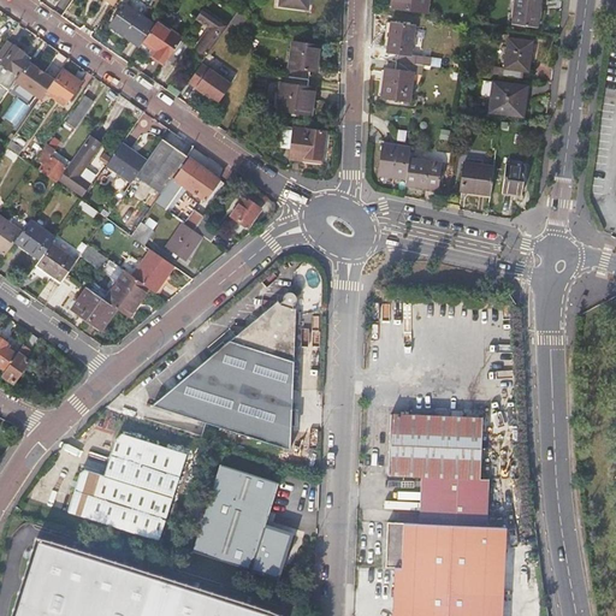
[(422,0),(390,0),(390,6),(422,10),(422,0)]
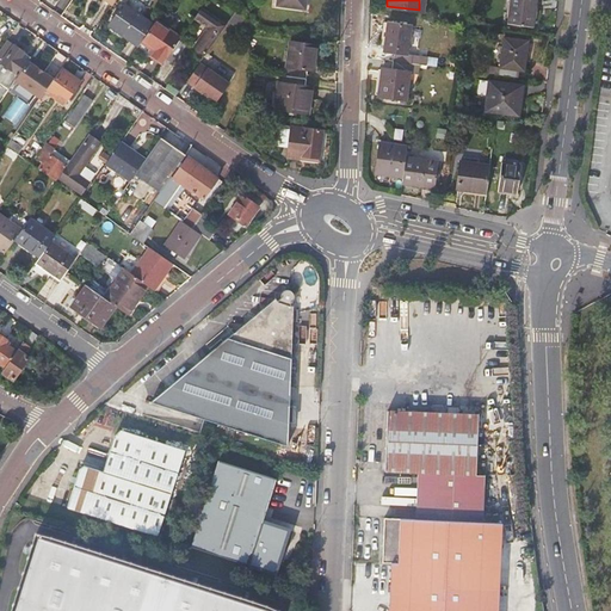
[(529,25),(531,0),(506,0),(504,22),(529,25)]
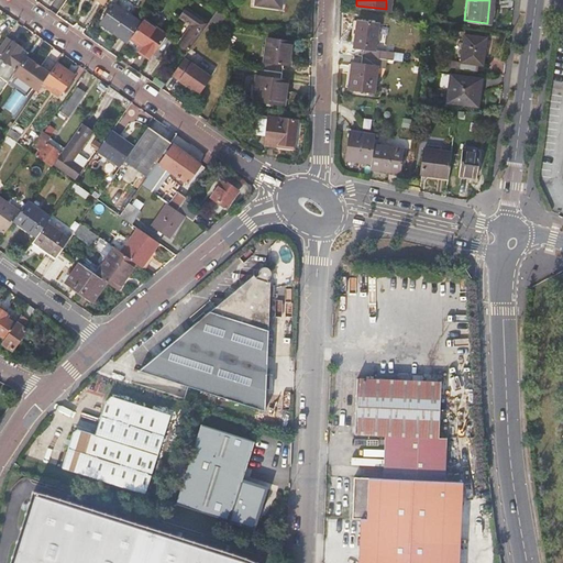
[(129,42),(132,37),(143,22),(116,4),(102,23),(129,42)]
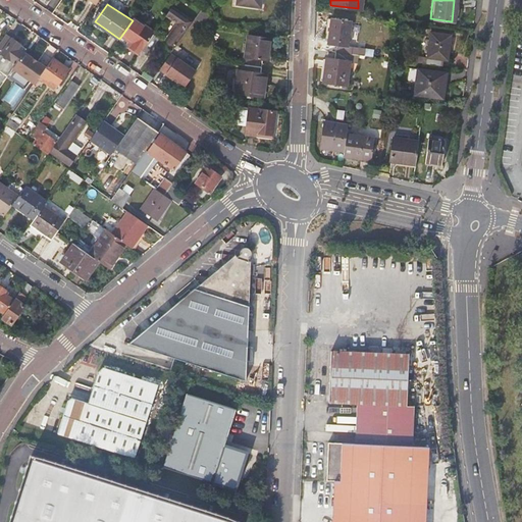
[(176,46),(194,21),(173,6),(167,15),(178,22),(166,40),(176,46)]
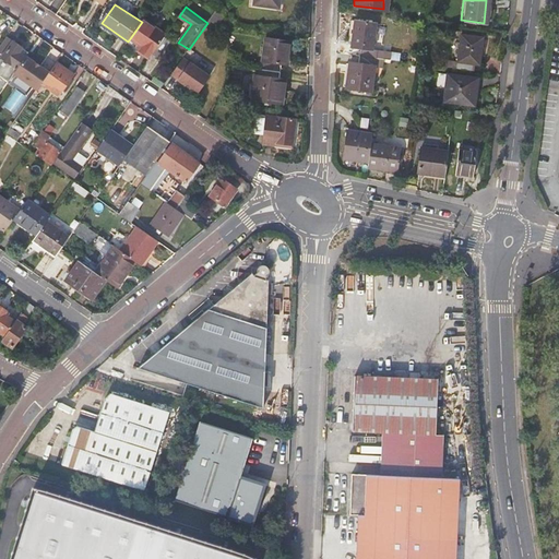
[(359,47),(358,55),(371,57),(387,59),(388,50),(369,48),(372,22),(353,20),(349,45),(359,47)]
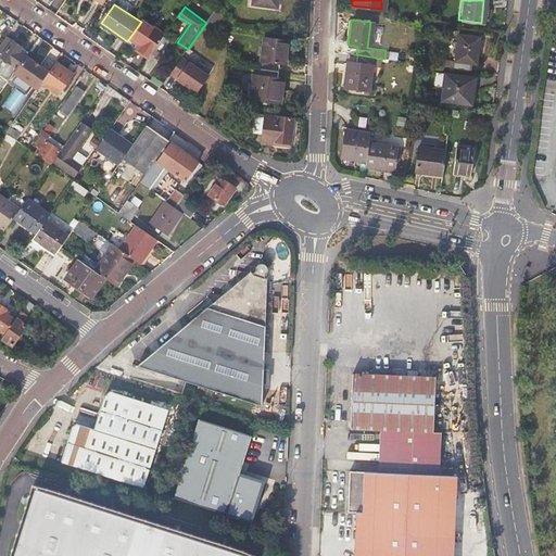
[(139,50),(150,58),(151,55),(161,40),(164,36),(142,21),(141,22),(130,37),(142,46),(139,50)]
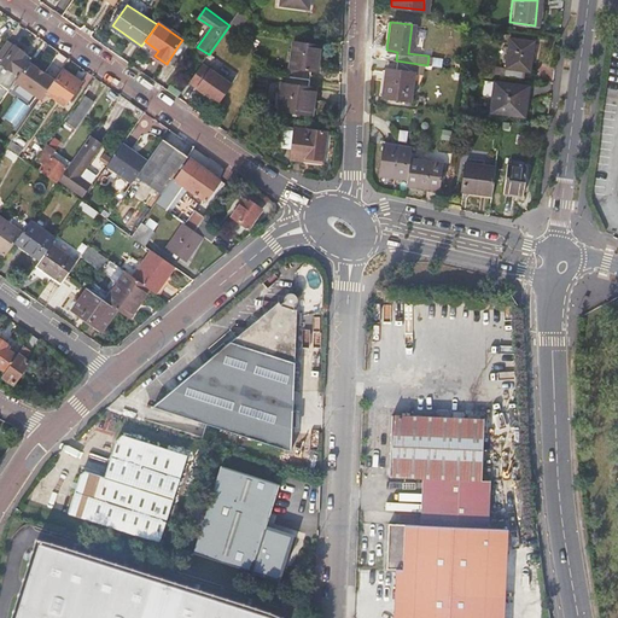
[(506,36),(501,75),(519,77),(520,68),(526,69),(531,39),(506,36)]
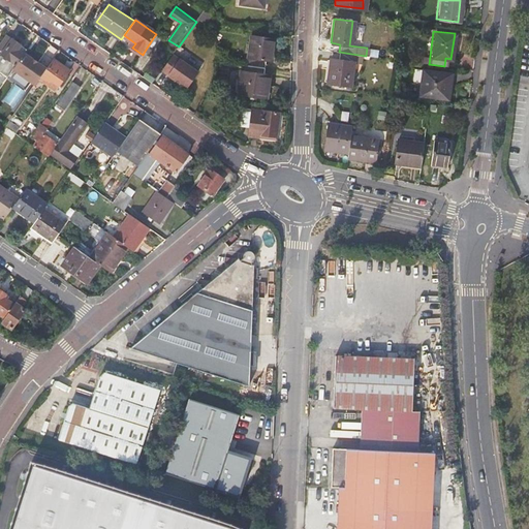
[(27,50),(6,34),(0,42),(0,55),(1,55),(16,65),(25,53),(27,50)]
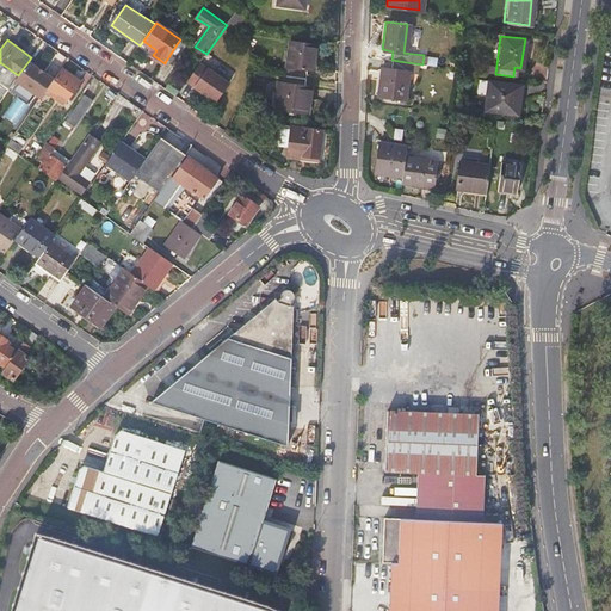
[(285,75),(308,79),(309,69),(315,71),(319,45),(290,42),(285,75)]
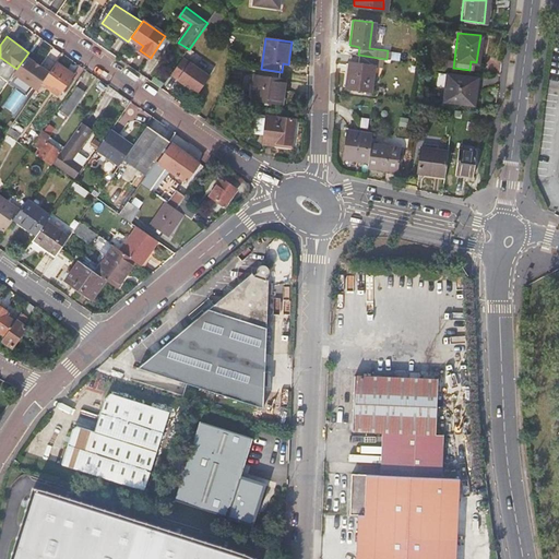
[(162,40),(152,56),(158,60),(168,46),(162,40)]
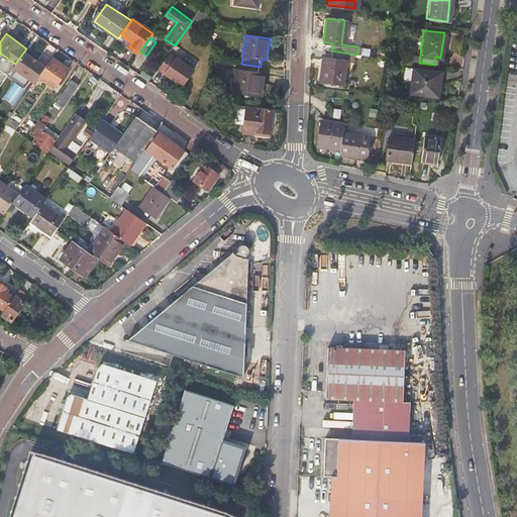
[(343,53),(331,50),(330,59),(321,58),(318,82),(339,84),(343,53)]
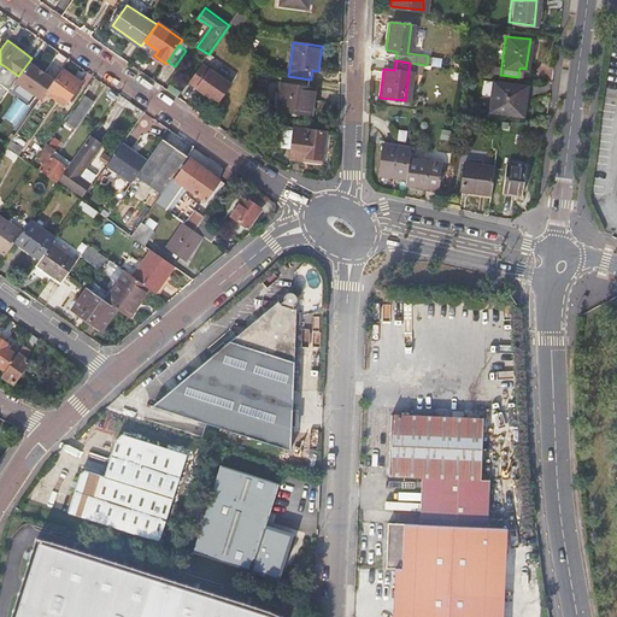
[(39,68),(29,62),(18,76),(16,81),(41,99),(46,92),(54,80),(37,69),(39,68)]
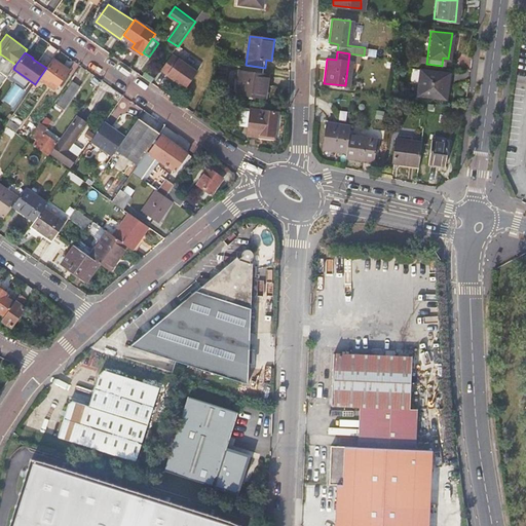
[(173,53),(160,71),(186,89),(198,72),(173,53)]
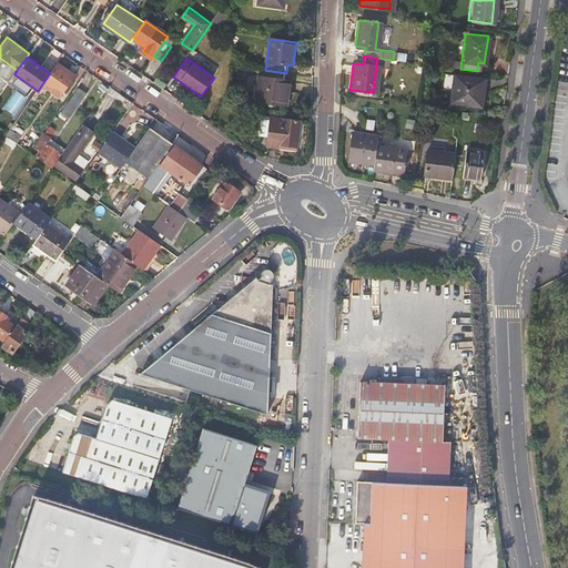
[(53,72),(52,71),(50,73),(42,84),(60,97),(75,75),(59,64),(53,72)]
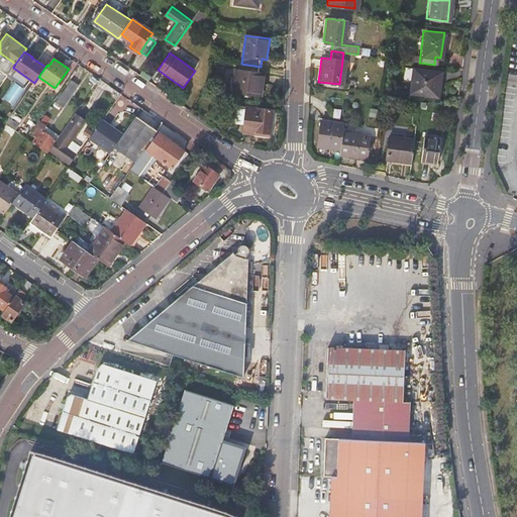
[(260,73),(261,67),(241,64),(239,64),(238,69),(236,69),(232,92),(263,96),(266,73),(260,73)]
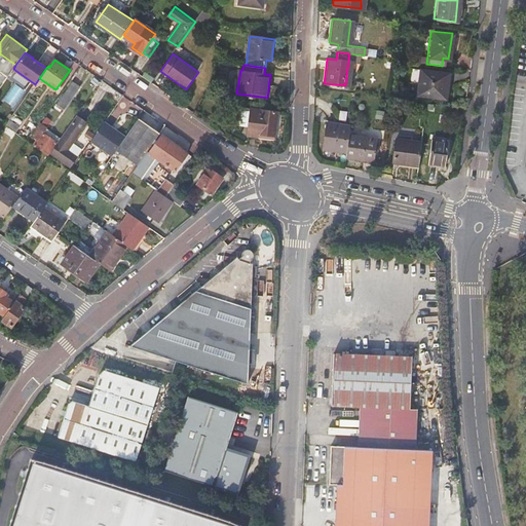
[(443,88),(445,72),(409,68),(407,81),(416,82),(414,95),(444,98),(445,88),(443,88)]
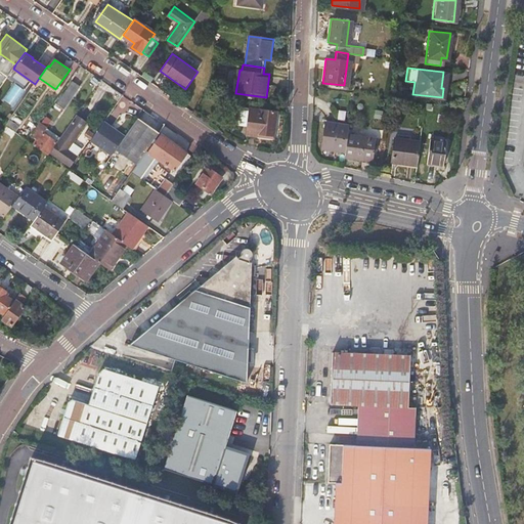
[(55,103),(63,108),(80,86),(72,80),(55,103)]
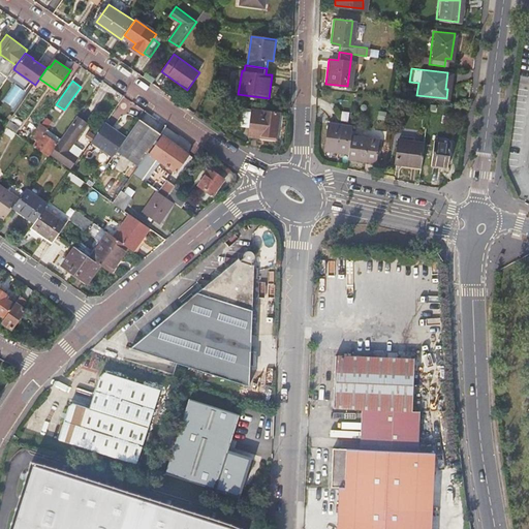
[(257,139),(276,142),(280,114),(243,109),(241,123),(244,124),(244,127),(250,128),(249,136),(257,137),(257,139)]
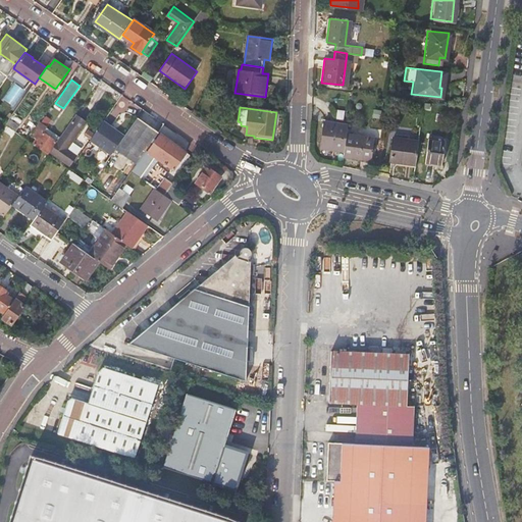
[(85,121),(75,115),(51,151),(69,164),(76,156),(66,149),(85,121)]
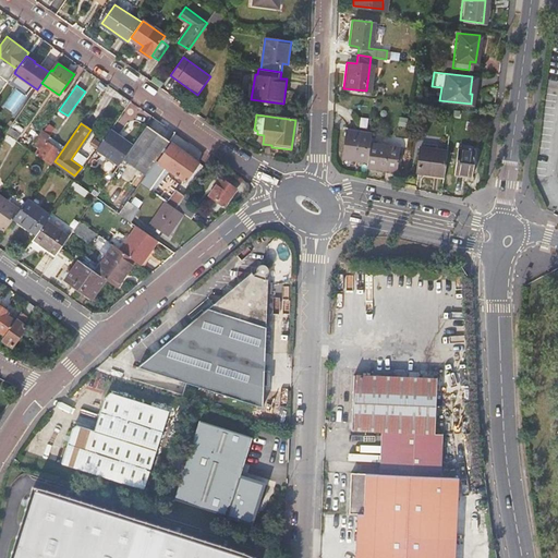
[(132,146),(123,158),(146,174),(155,161),(170,141),(146,124),(132,146)]
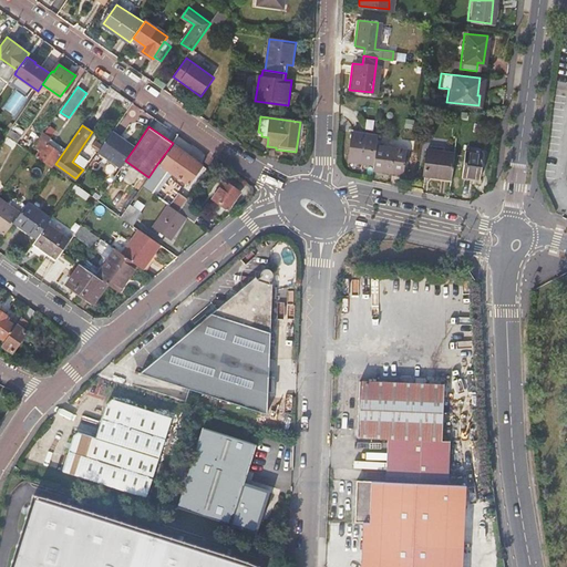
[(99,151),(121,167),(125,161),(134,148),(112,132),(99,151)]
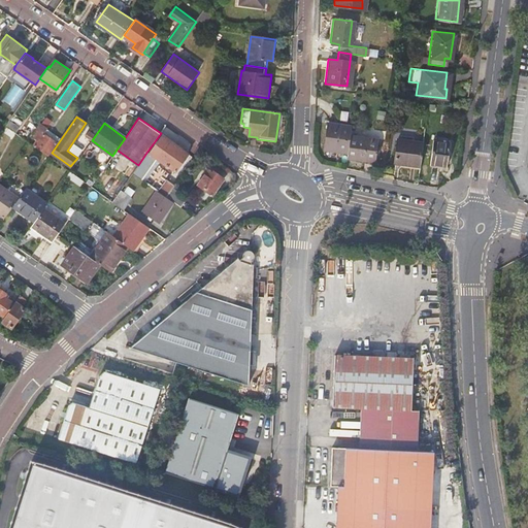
[(39,128),(58,141),(61,137),(41,124),(39,128)]
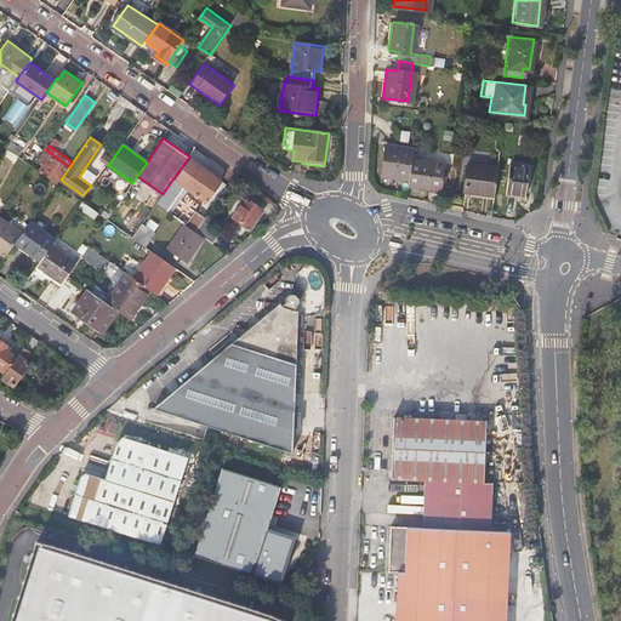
[(408,180),(410,160),(411,148),(385,146),(380,176),(408,180)]
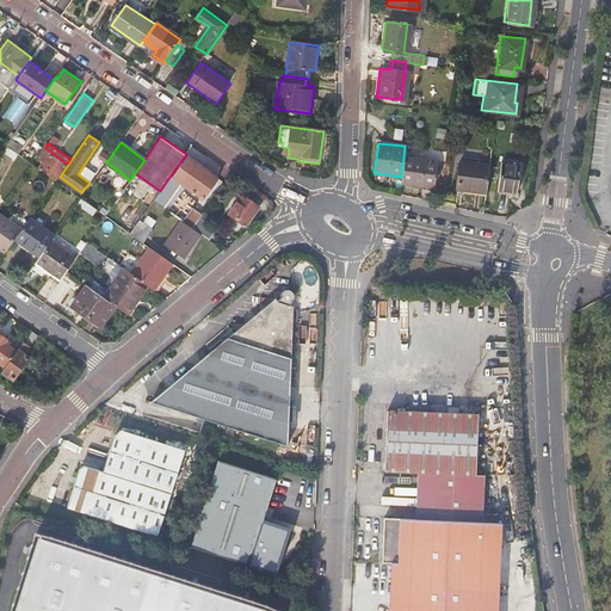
[(44,160),(38,168),(55,180),(67,164),(45,148),(39,156),(44,160)]
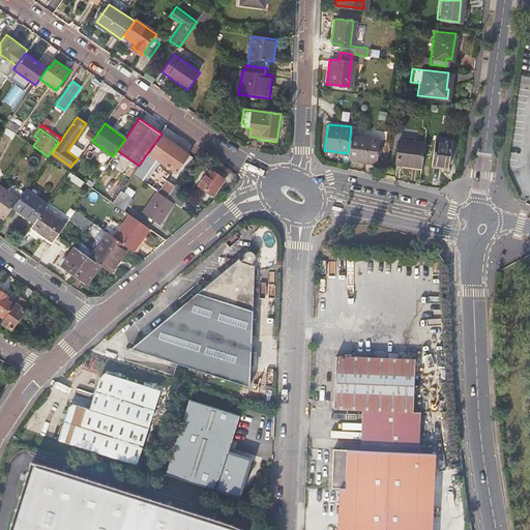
[(147,153),(139,166),(133,174),(142,180),(156,159),(175,172),(187,155),(163,137),(149,154),(147,153)]
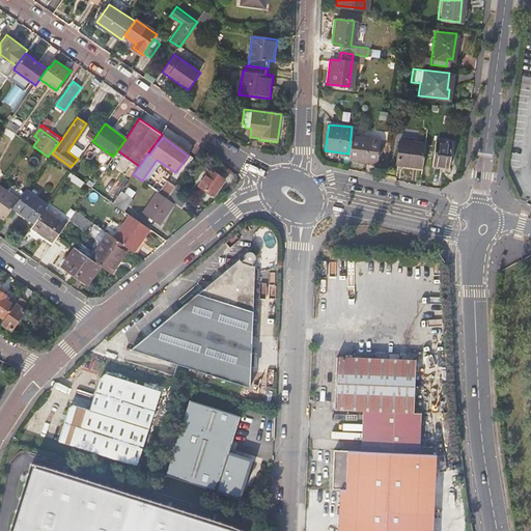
[(348,154),(347,159),(375,162),(379,140),(351,137),(348,154)]
